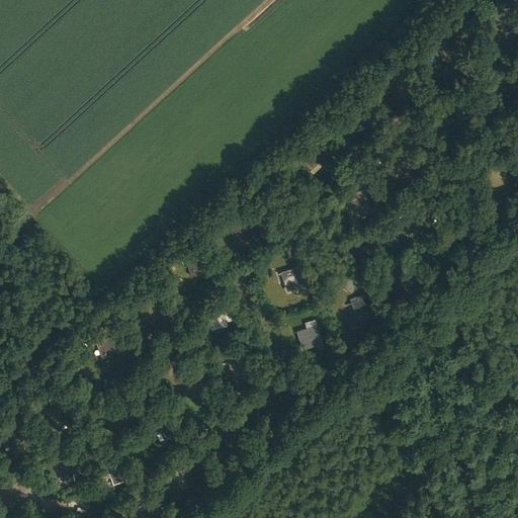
[(369,206),(362,188),(354,191),(356,195),(349,198),(355,212),(369,206)]
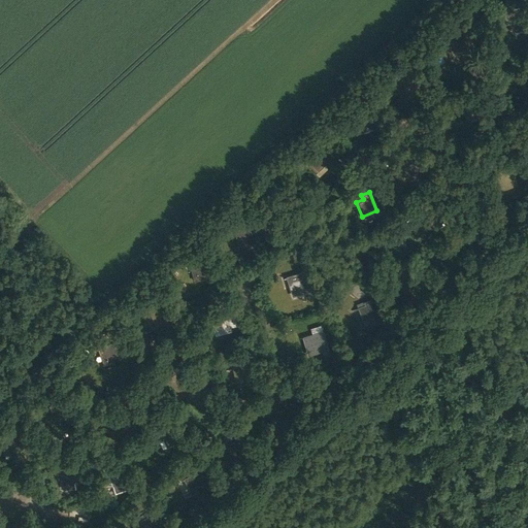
[(251,222),(233,228),(239,248),(257,242),(251,222)]
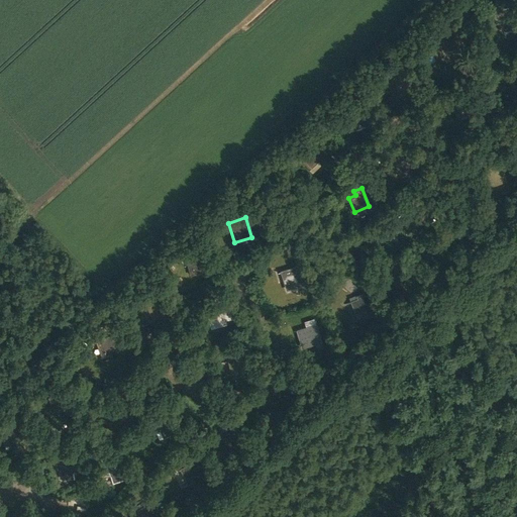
[(280,271),(286,290),(297,287),(298,290),(307,287),(304,276),(301,277),(297,265),(280,271)]
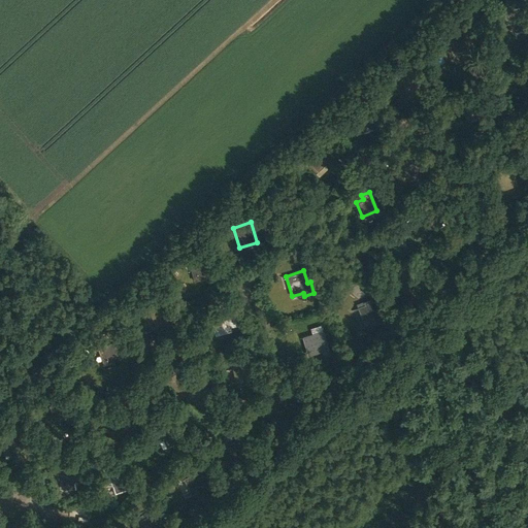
[(371,302),(370,299),(363,302),(364,304),(357,307),(364,325),(374,321),(376,325),(384,322),(375,300),(371,302)]
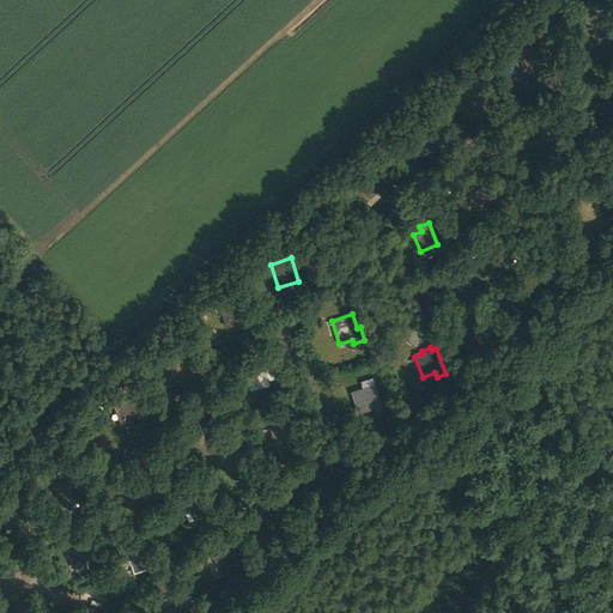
[(195,374),(186,352),(171,358),(181,380),(195,374)]
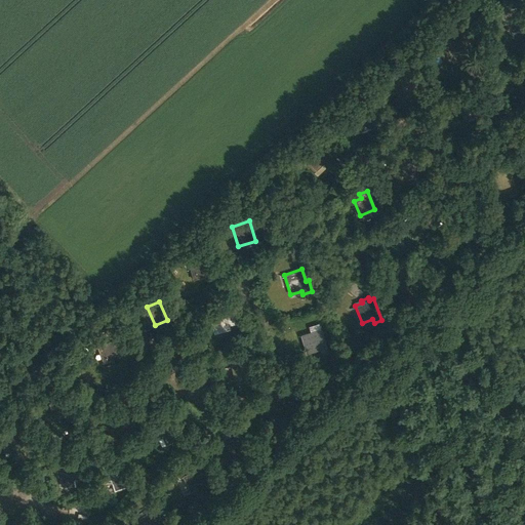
[(234,312),(210,318),(214,333),(230,329),(229,325),(237,323),(234,312)]
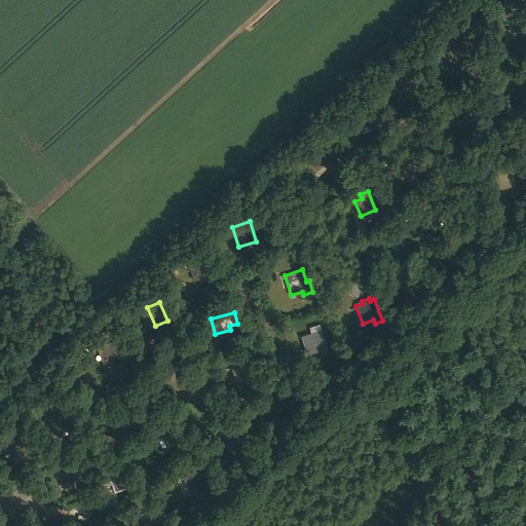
[(322,330),(302,335),(307,353),(327,348),(322,330)]
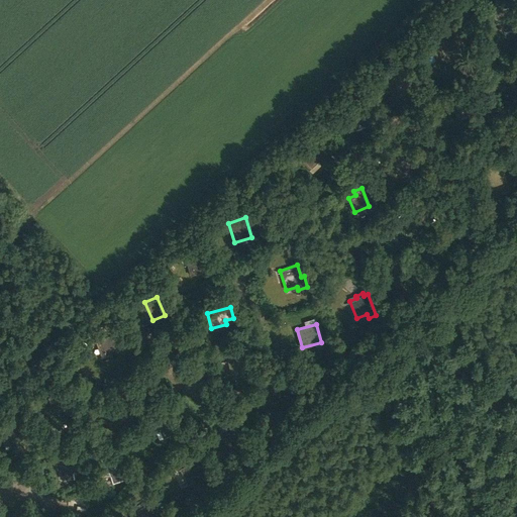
[(111,334),(95,341),(101,357),(117,351),(111,334)]
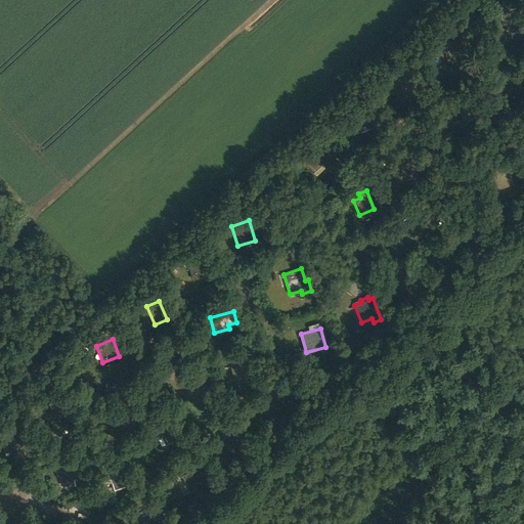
[(251,361),(231,366),(234,382),(255,377),(251,361)]
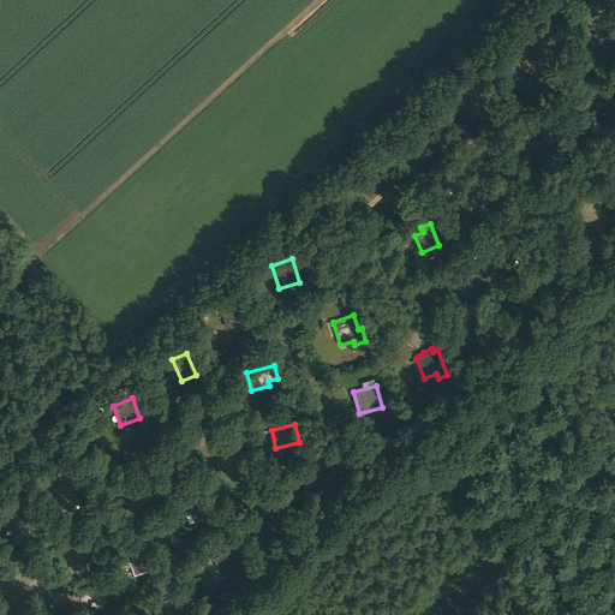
[(350,454),(332,458),(335,475),(354,470),(350,454)]
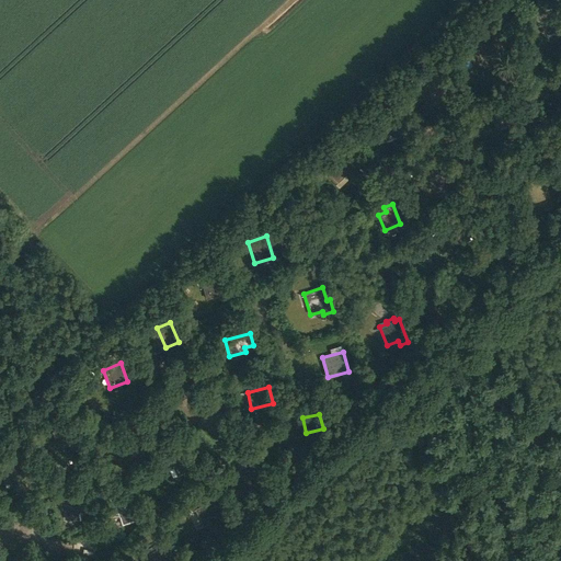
[(133,438),(119,445),(127,458),(139,453),(133,438)]
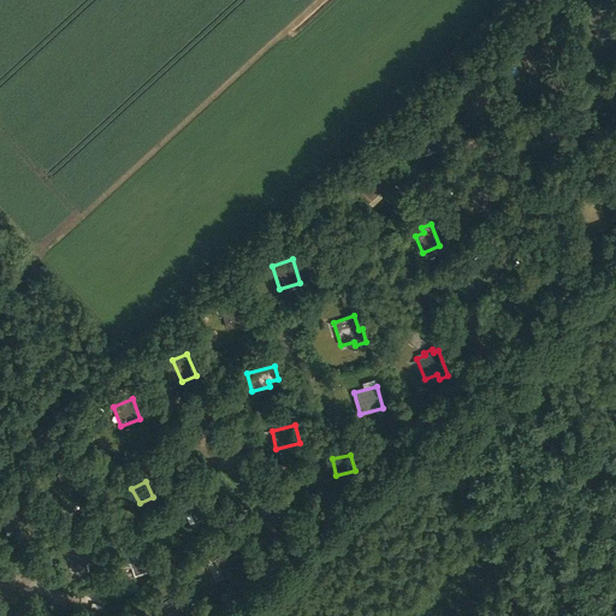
[(141,540),(120,548),(124,558),(129,557),(135,575),(152,569),(141,540)]
